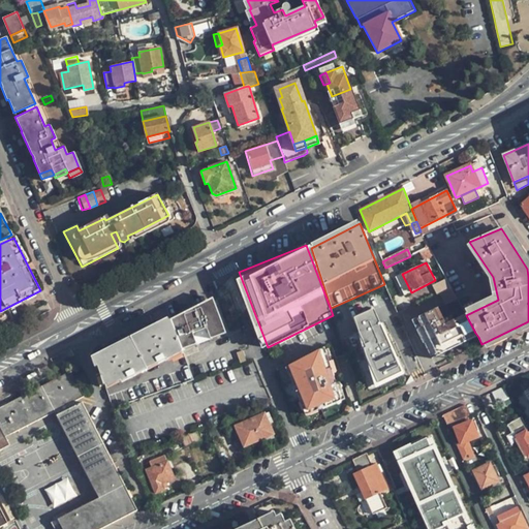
[(403,297),(411,292),(402,274),(394,278),(403,297)]
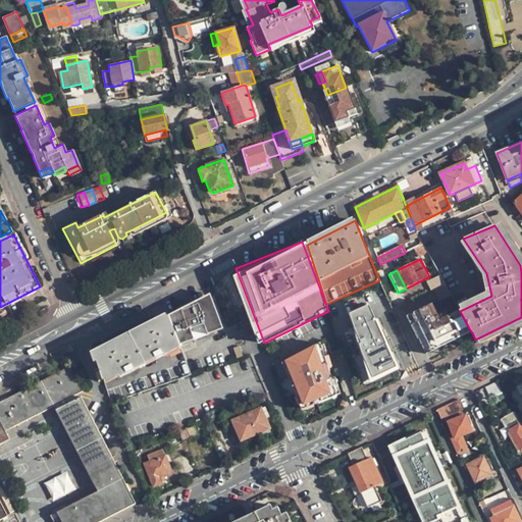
[(441,277),(427,283),(431,291),(445,283),(441,277)]
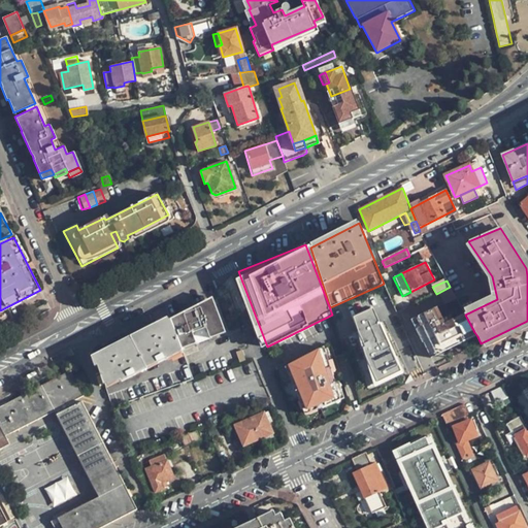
[(211,299),(171,320),(171,322),(212,301),(211,299)]
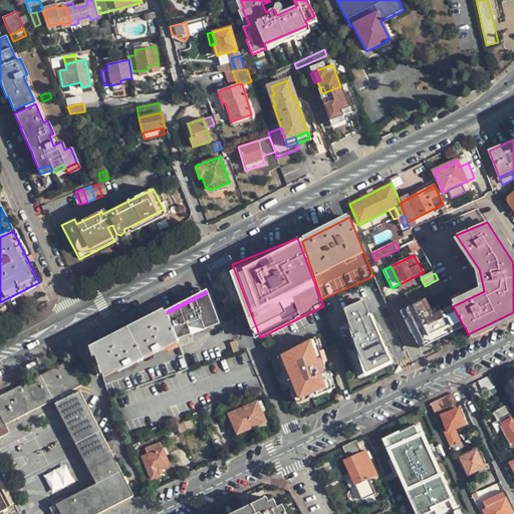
[(207,293),(167,313),(177,340),(219,325),(207,293)]
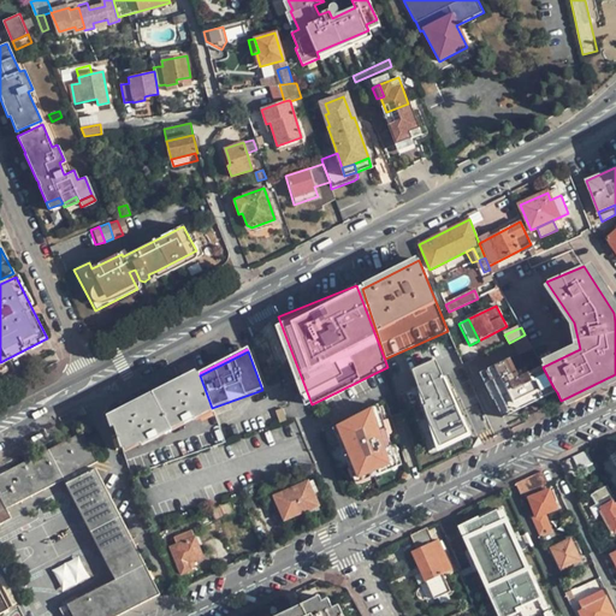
[(534,396),(554,388),(543,367),(528,374),(519,354),(485,371),(497,397),(495,398),(501,412),(520,403),(522,408),(537,402),(534,396)]
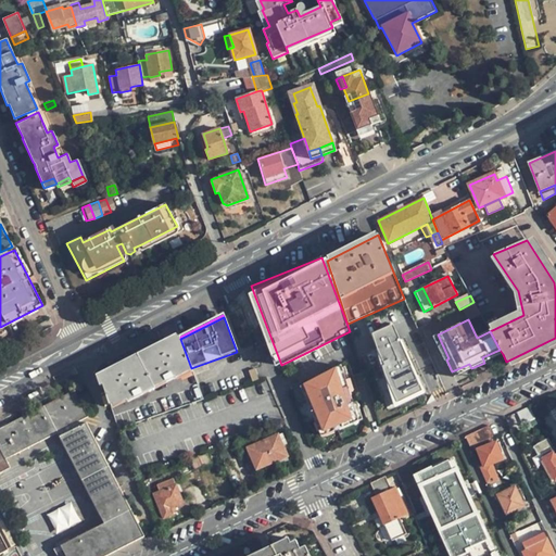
[(374,352),(378,363),(404,351),(391,323),(370,332),(378,350),(374,352)]
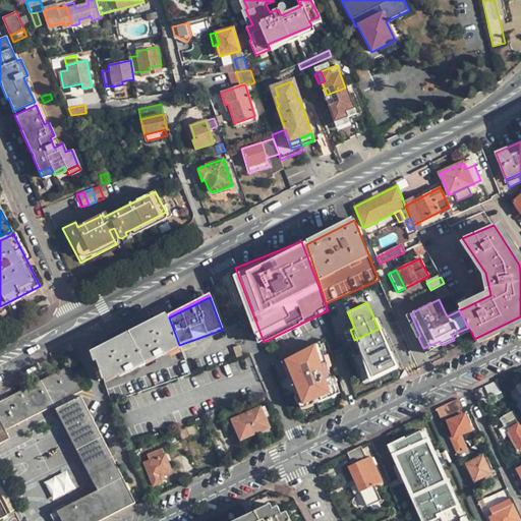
[(111,402),(190,374),(179,345),(169,317),(169,315),(95,353),(95,355),(111,402)]
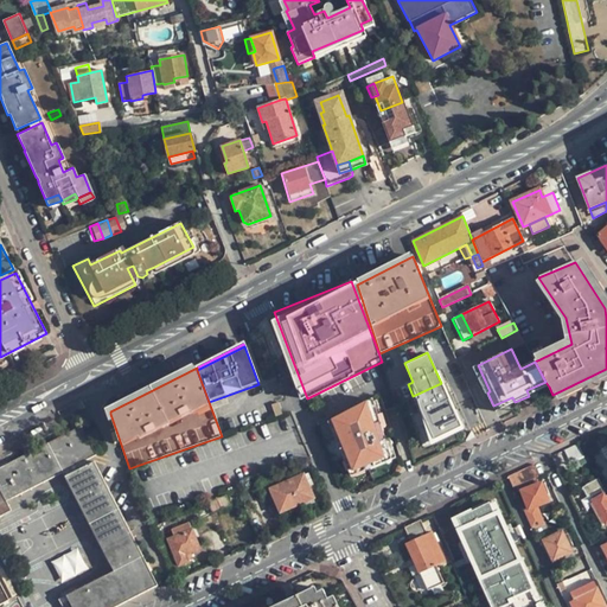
[(529,396),(549,387),(545,382),(526,390),(529,396)]
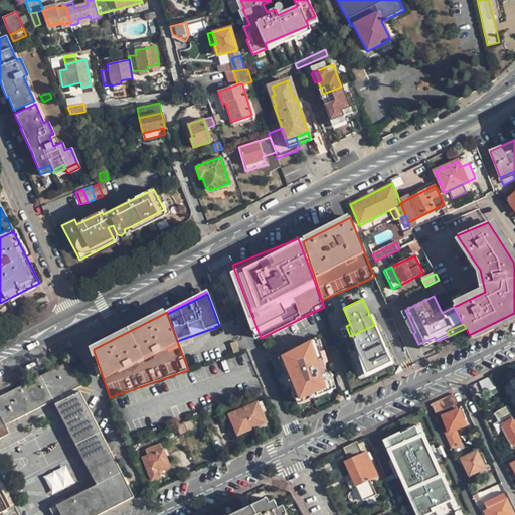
[(345,338),(357,377),(394,360),(381,333),(379,334),(374,325),(350,336),(345,338)]
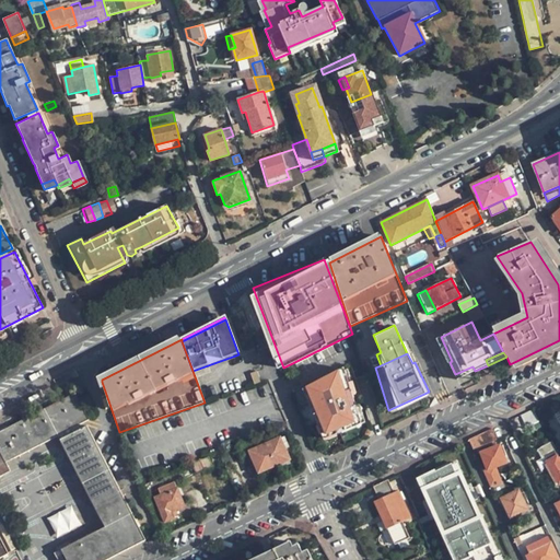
[(457,380),(475,371),(473,366),(455,374),(457,380)]
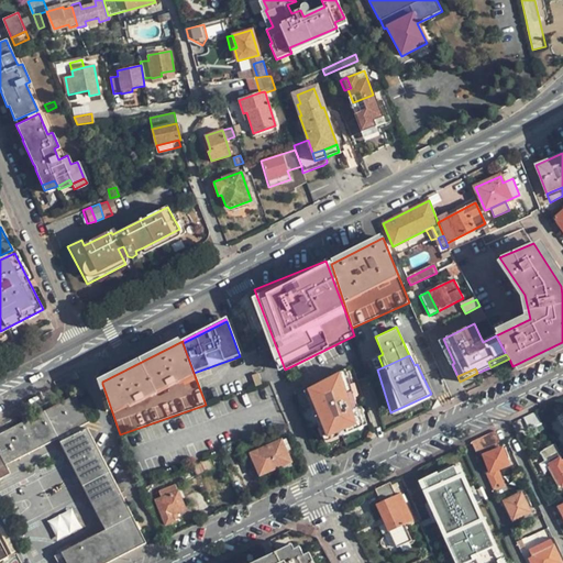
[(257,371),(251,373),(255,384),(262,382),(257,371)]
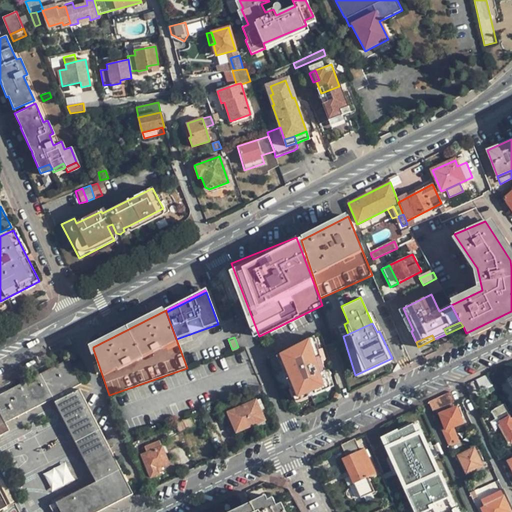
[(314,337),(279,355),(297,397),(329,383),(314,337)]
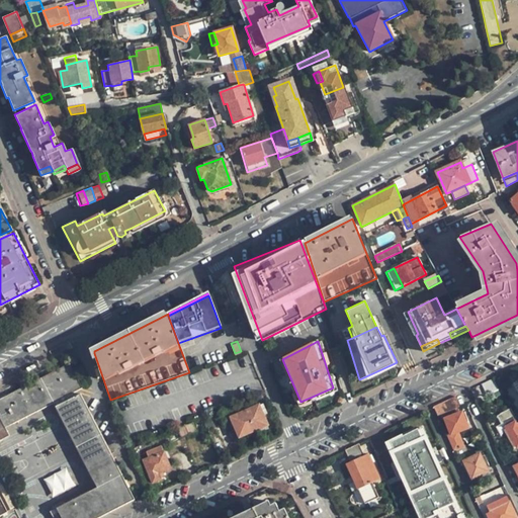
[(56,508),(61,517),(98,517),(135,500),(80,394),(75,397),(74,393),(81,387),(69,363),(0,399),(0,440),(9,436),(5,428),(53,403),(97,488),(56,508)]
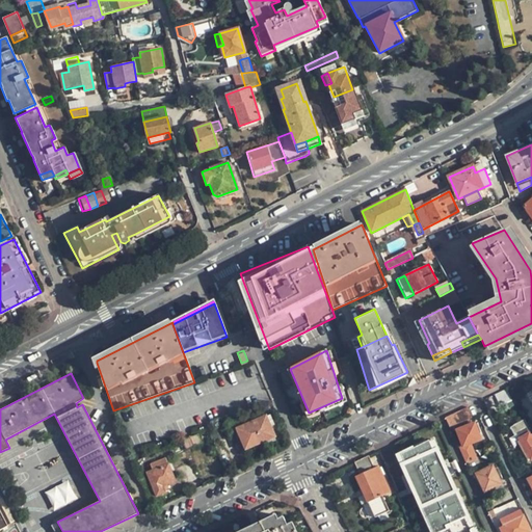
[(445,417),(446,418),(468,407),(445,417)]
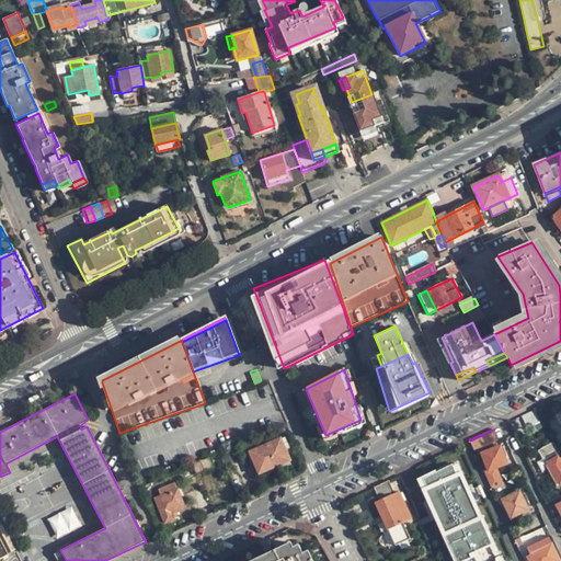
[(496,441),(493,430),(470,441),(474,449),(496,441)]
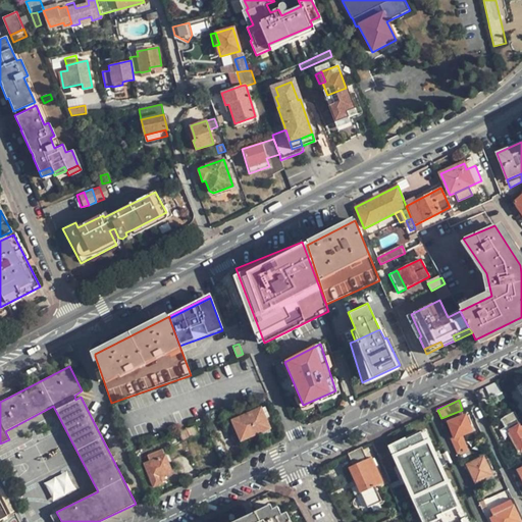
[(231,421),(241,441),(270,429),(261,408),(231,421)]
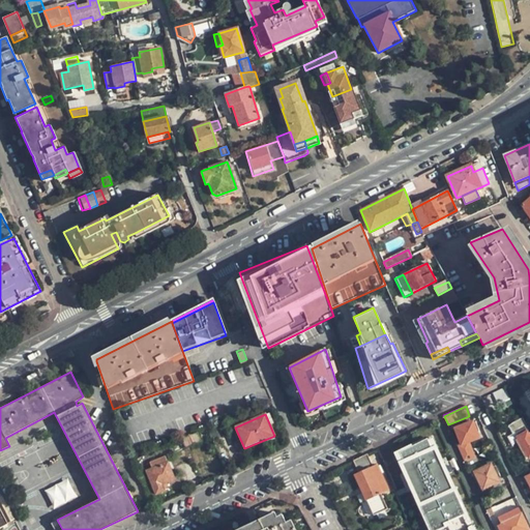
[(511,434),(517,432),(526,427),(527,425),(523,417),(507,427),(511,434)]
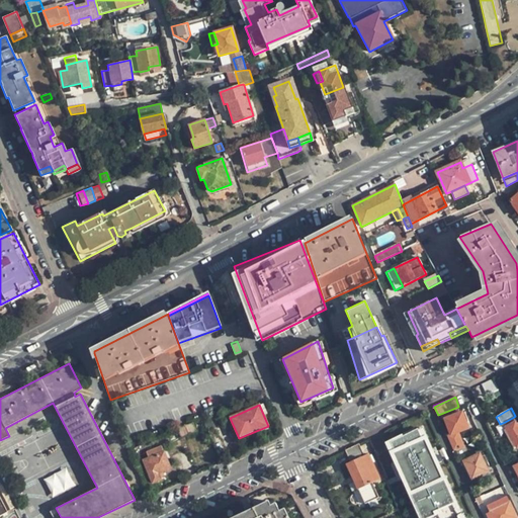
[(216,418),(225,414),(224,410),(213,414),(216,418)]
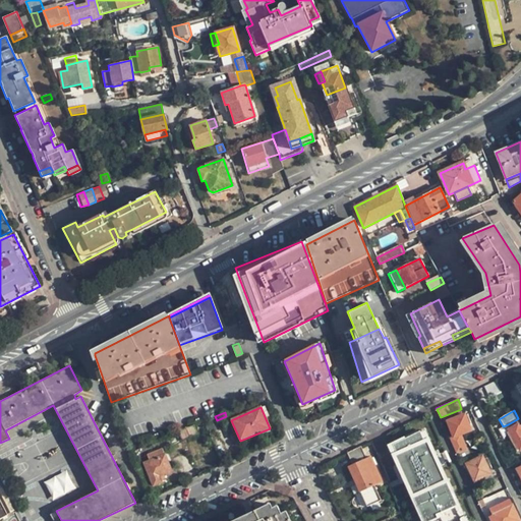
[(448,421),(454,437),(471,429),(464,414),(448,421)]
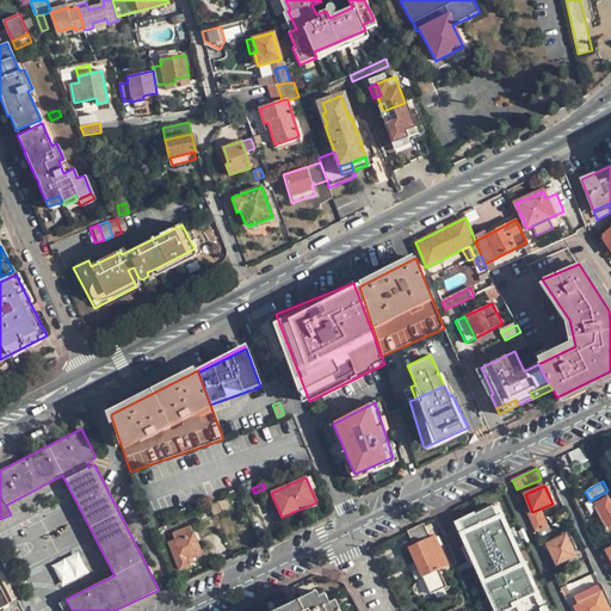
[(610,500),(606,492),(596,498),(598,500),(594,501),(609,528),(610,526),(610,500)]
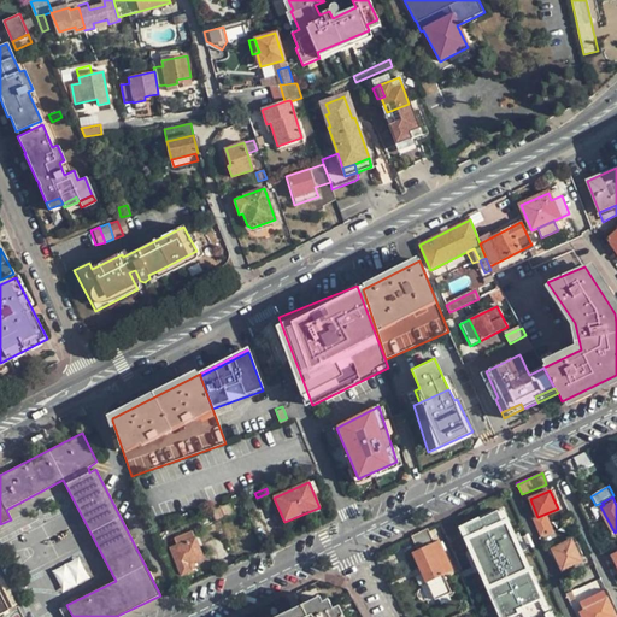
[(554,616),(501,498),(445,523),(457,548),(450,551),(469,594),(475,592),(486,616),(554,616)]
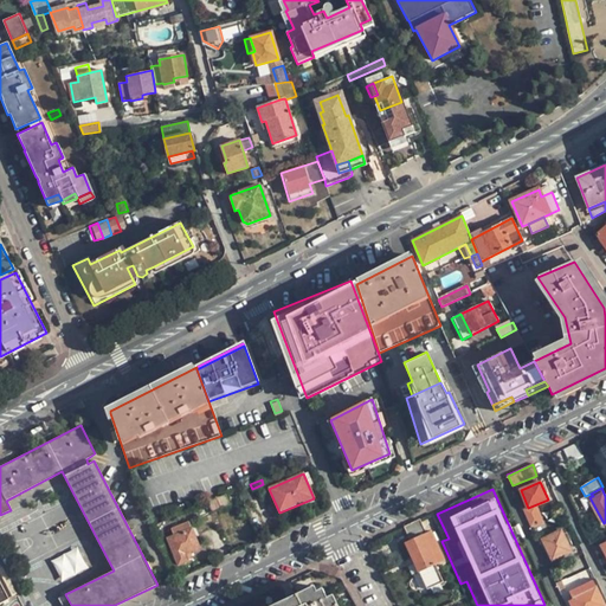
[(179,520),(176,516),(152,527),(155,535),(175,526),(174,522),(179,520)]
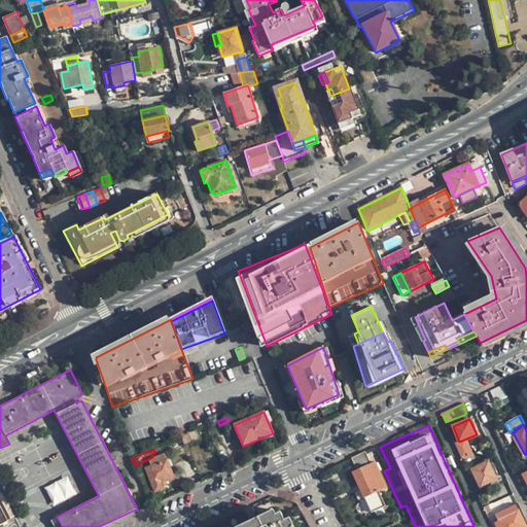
[(356,469),(371,463),(364,451),(351,458),(356,469)]
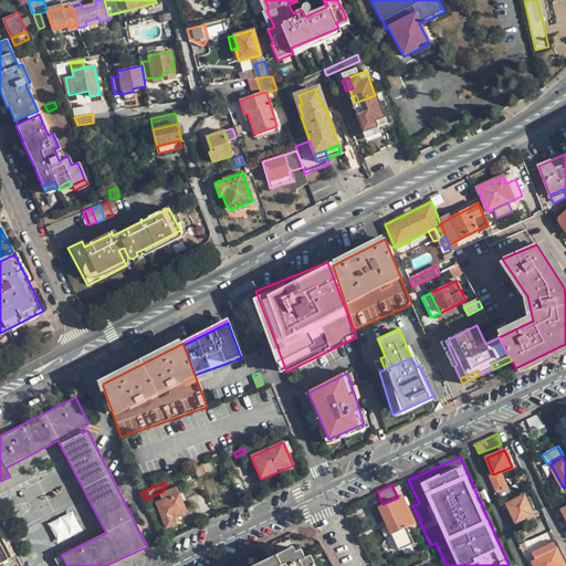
[(524,496),(523,493),(500,503),(502,506),(507,504),(524,496)]
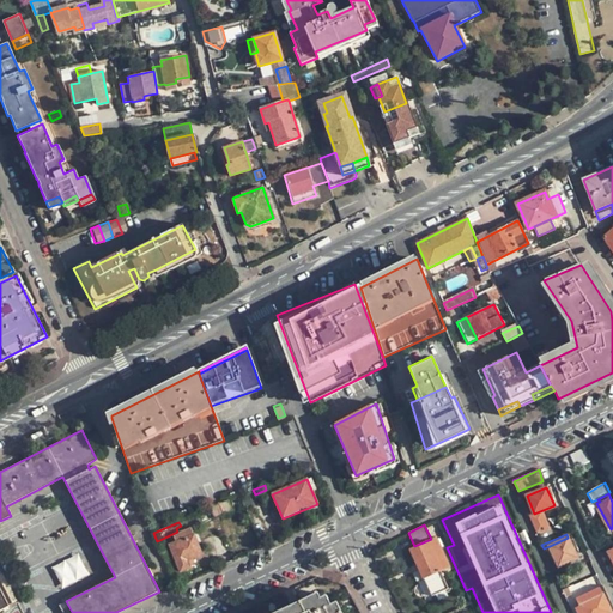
[(193,535),(169,545),(180,572),(190,569),(188,560),(201,554),(193,535)]
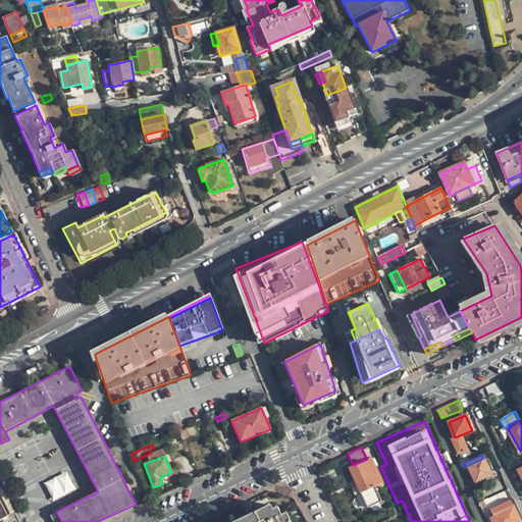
[(367,508),(381,502),(374,486),(382,483),(371,457),(367,459),(353,465),(349,467),(367,508)]
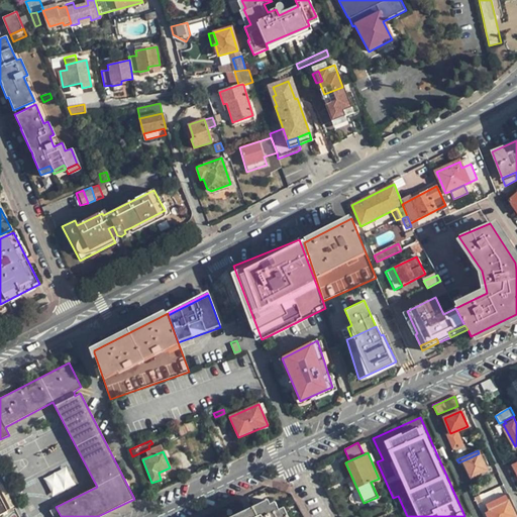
[(487,471),(479,453),(463,460),(472,478),(487,471)]
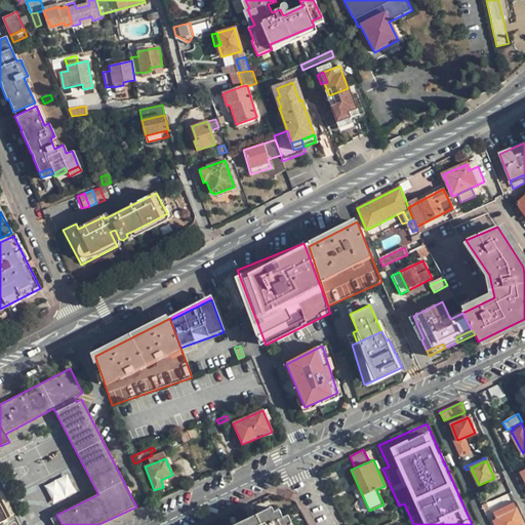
[(67,474),(44,485),(53,503),(76,492),(67,474)]
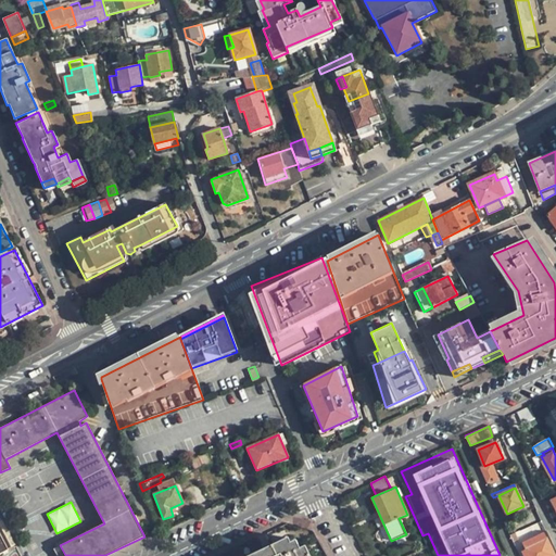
[(514,533),(518,542),(541,531),(536,522),(514,533)]
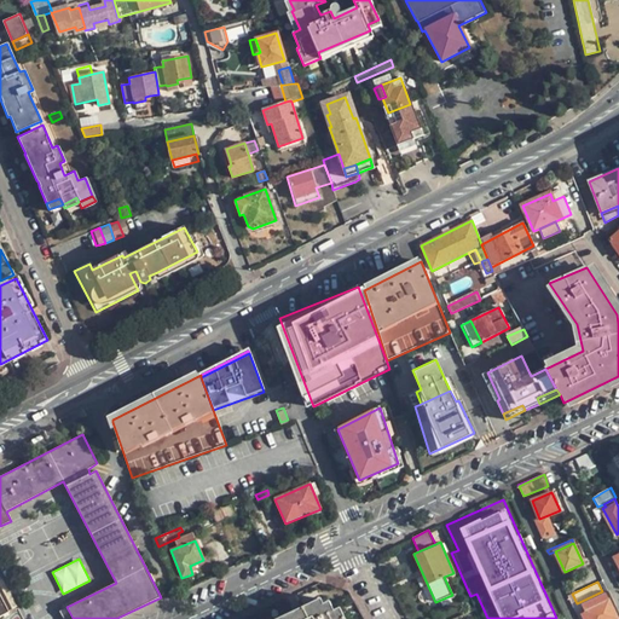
[(615,618),(603,594),(580,603),(584,611),(582,613),(583,618),(615,618)]
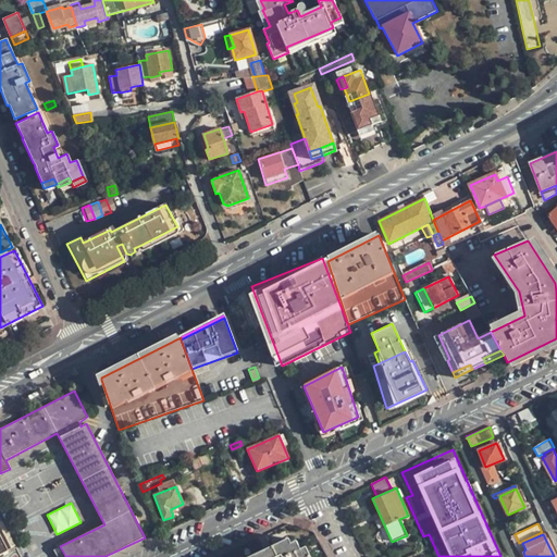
[(310,556),(306,547),(296,552),(289,539),(250,556),(310,556)]
